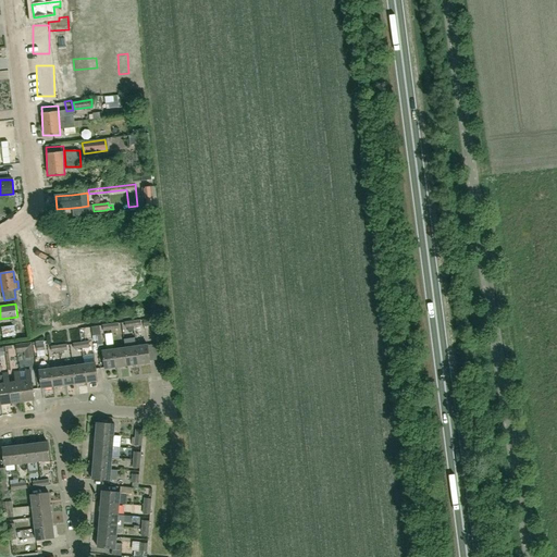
[(14,325),(1,327),(2,337),(15,335),(14,325)]
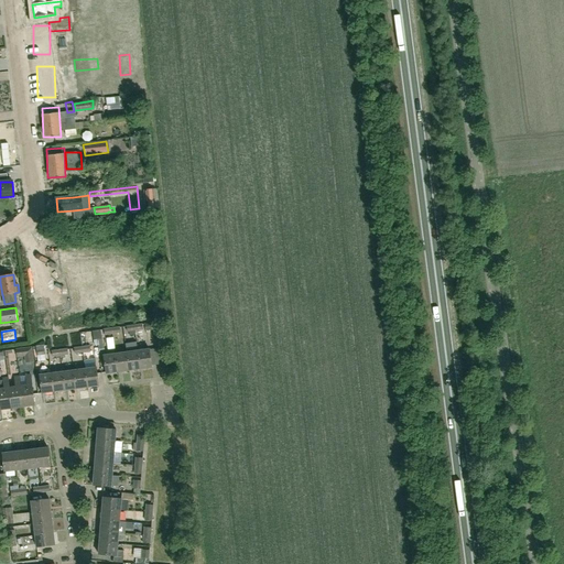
[(105,351),(104,348),(102,335),(101,329),(96,331),(91,332),(94,346),(98,345),(99,351),(105,351)]
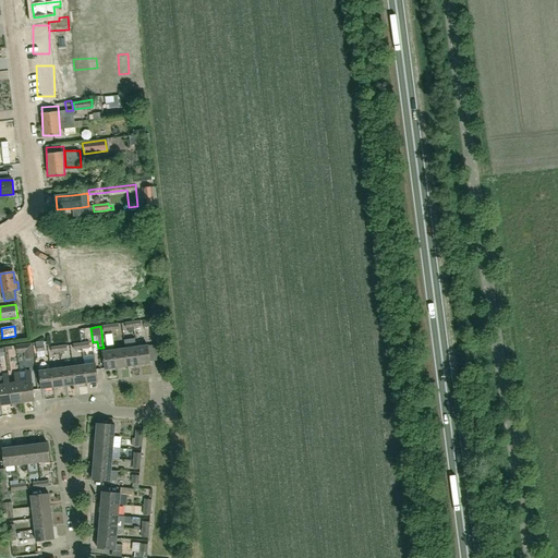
[(34,358),(33,353),(33,347),(32,343),(15,346),(16,353),(24,353),(25,360),(34,358)]
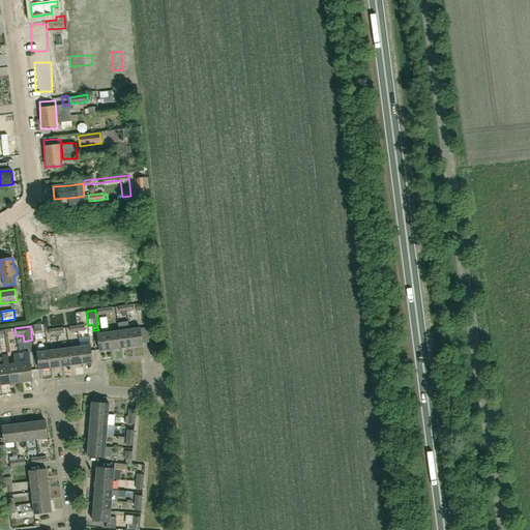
[(131,347),(143,346),(140,328),(129,329),(131,347)]
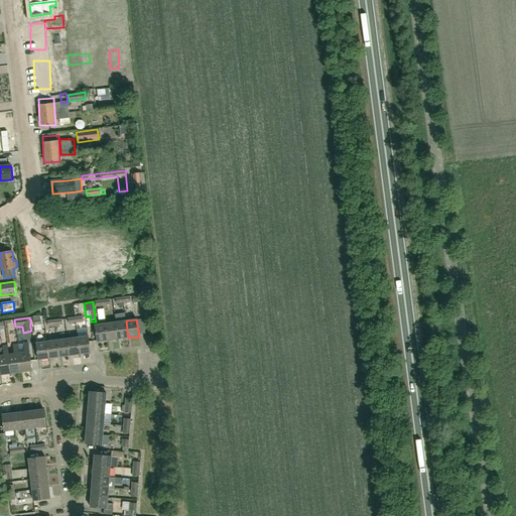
[(128,338),(126,320),(116,323),(118,340),(128,338)]
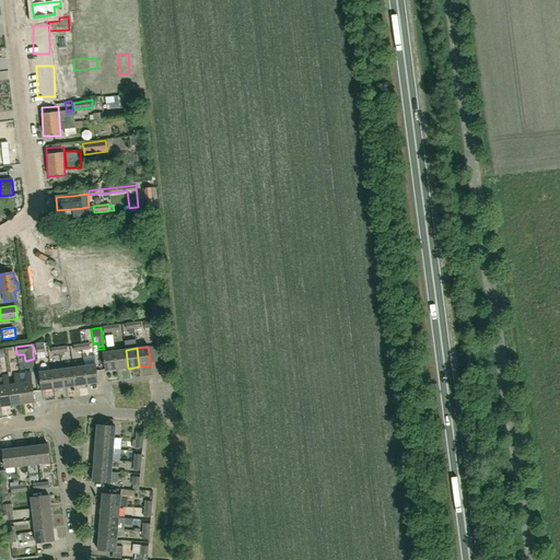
[(39,363),(47,362),(46,350),(38,351),(39,363)]
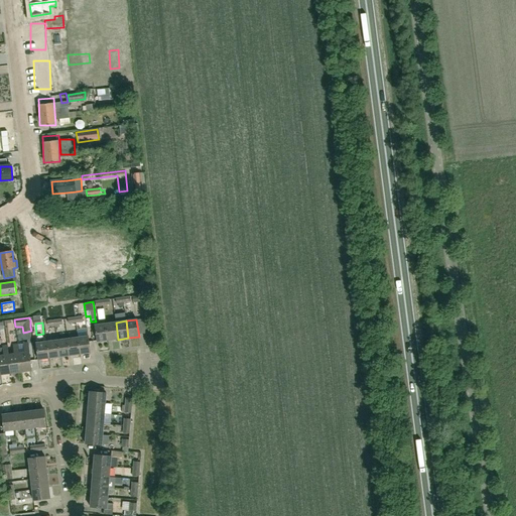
[(118,340),(116,323),(106,324),(108,341),(118,340)]
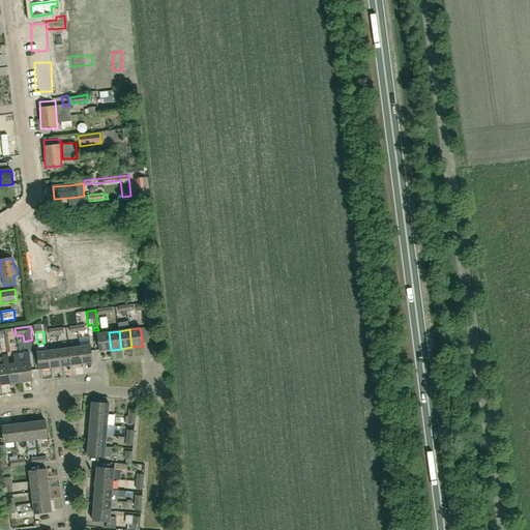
[(111,350),(109,332),(97,334),(99,351),(111,350)]
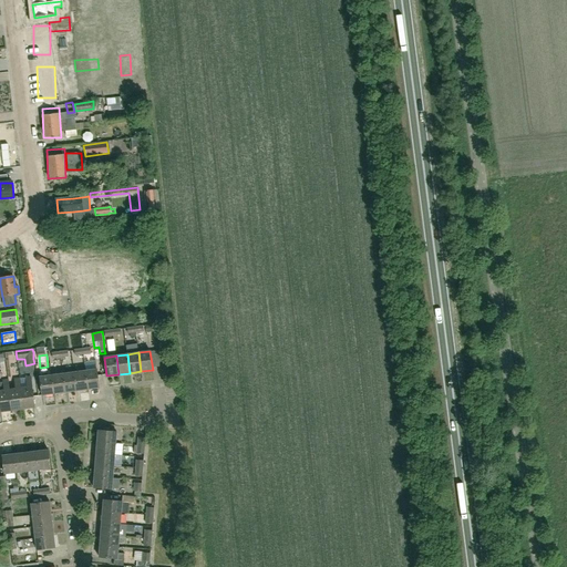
[(88,390),(100,388),(98,370),(85,371),(88,390)]
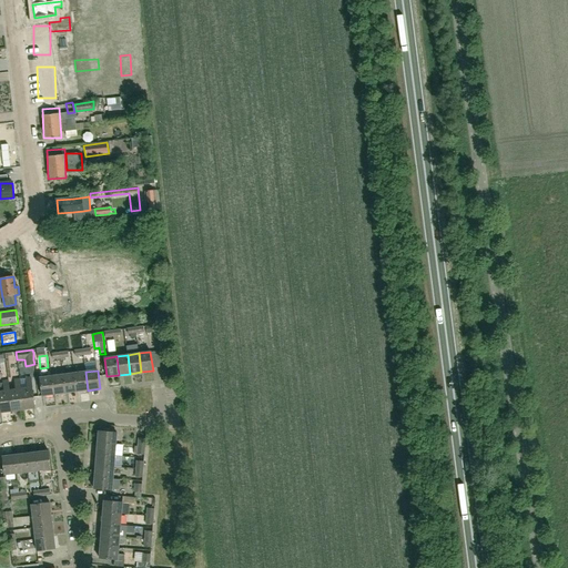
[(88,391),(85,372),(74,373),(77,392),(88,391)]
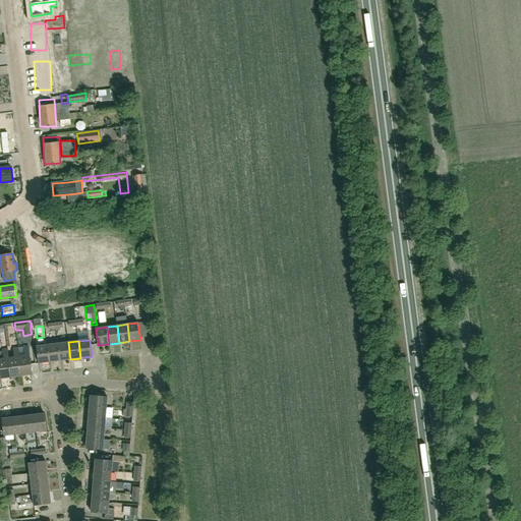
[(70,359),(68,342),(58,344),(60,360),(70,359)]
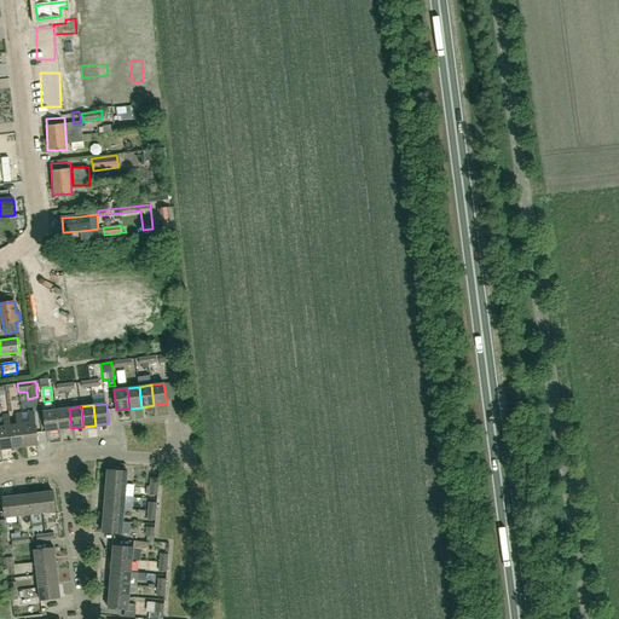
[(71,428),(69,409),(57,410),(59,431),(71,428)]
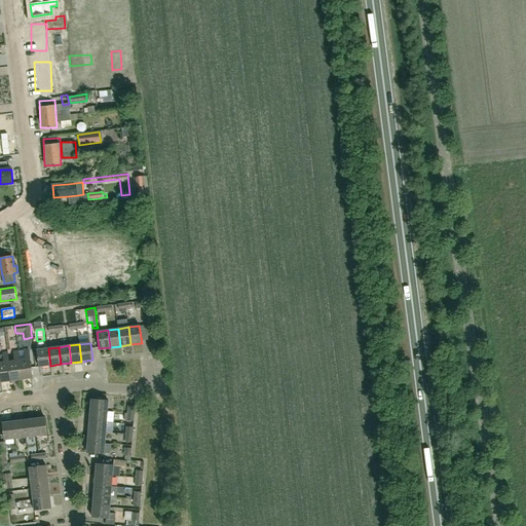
[(50,366),(48,348),(37,349),(39,367),(50,366)]
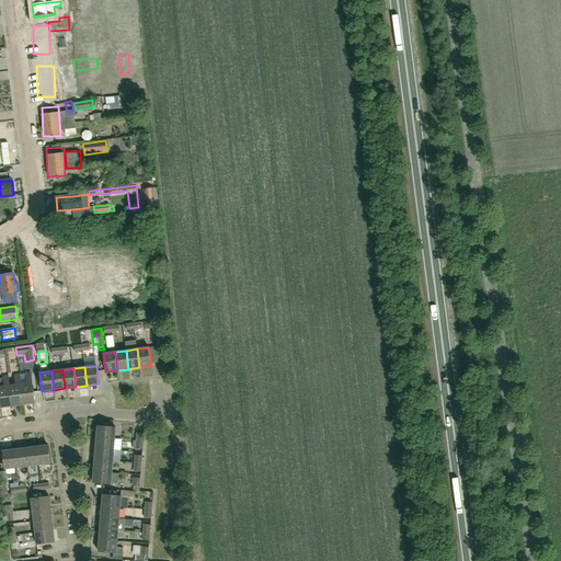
[(23,404),(35,403),(31,373),(26,374),(26,382),(21,384),(23,404)]
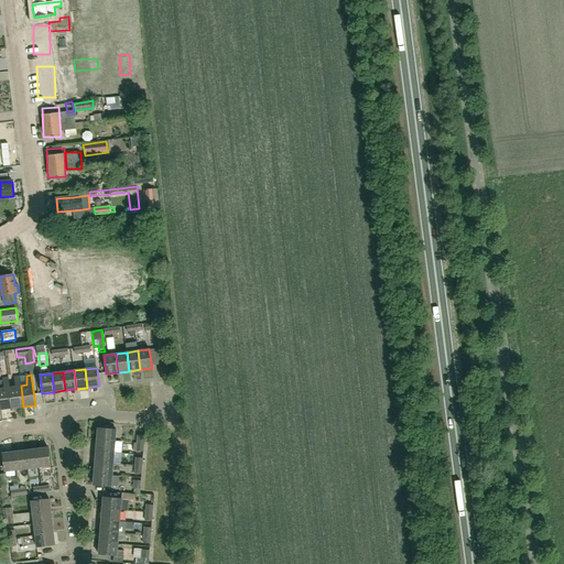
[(23,407),(21,386),(20,376),(14,377),(15,387),(10,387),(12,408),(23,407)]
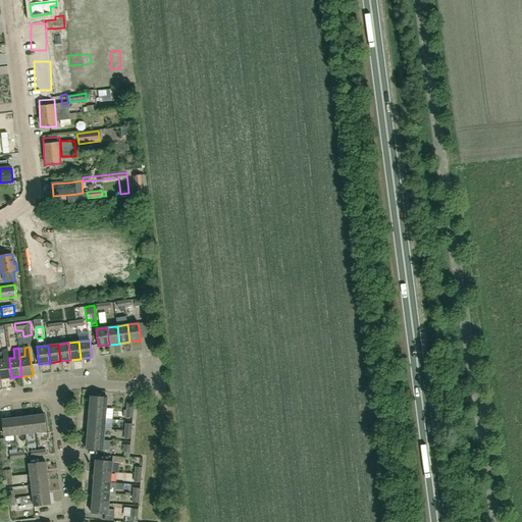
[(11,377),(9,358),(8,350),(3,350),(4,359),(0,359),(0,371),(1,379),(11,377)]
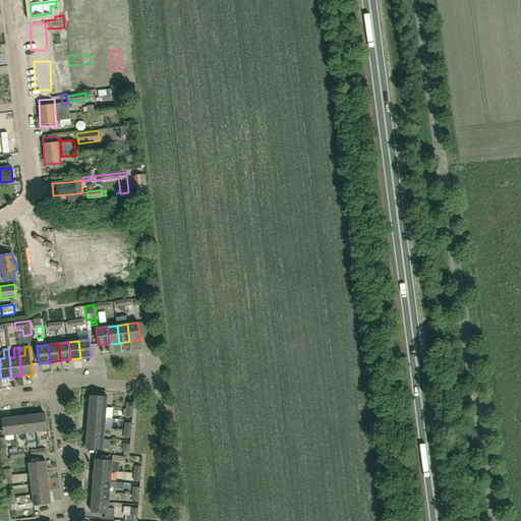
[(91,396),(90,406),(106,407),(107,397),(91,396)]
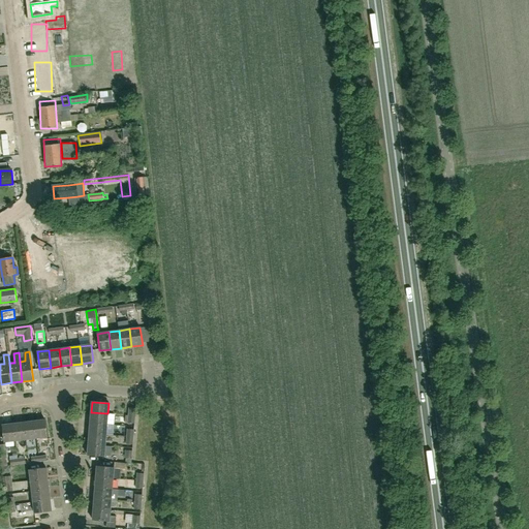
[(91,412),(90,423),(107,425),(107,413),(91,412)]
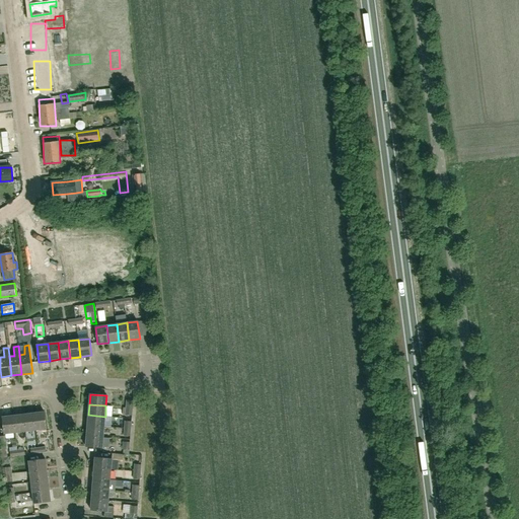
[(35,430),(47,429),(45,412),(33,414),(35,430)]
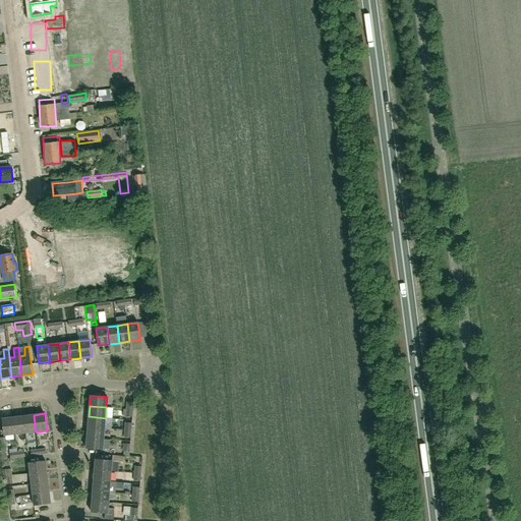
[(36,431),(34,415),(23,416),(25,432),(36,431)]
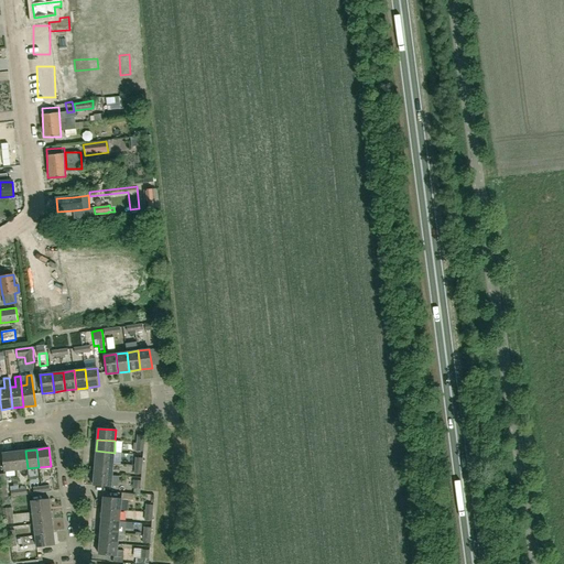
[(28,468),(25,451),(14,452),(17,470),(28,468)]
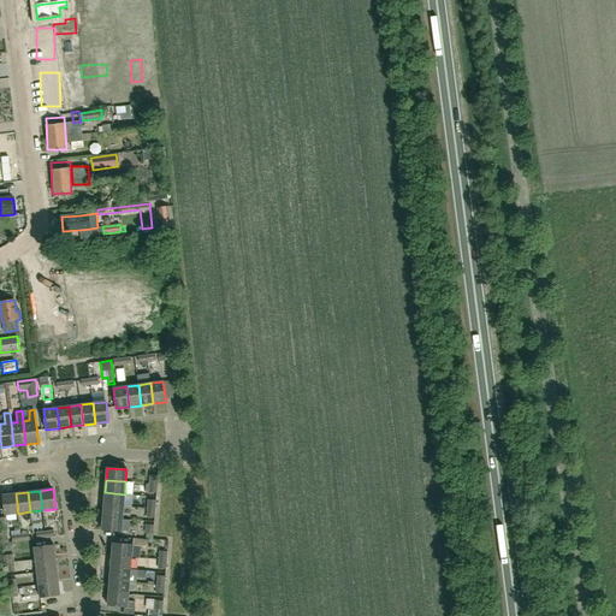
[(105,492),(104,505),(124,507),(125,495),(105,492)]
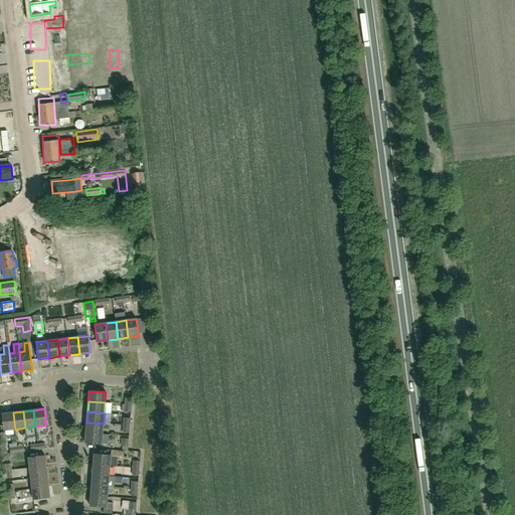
[(15,430),(13,412),(3,413),(5,431),(15,430)]
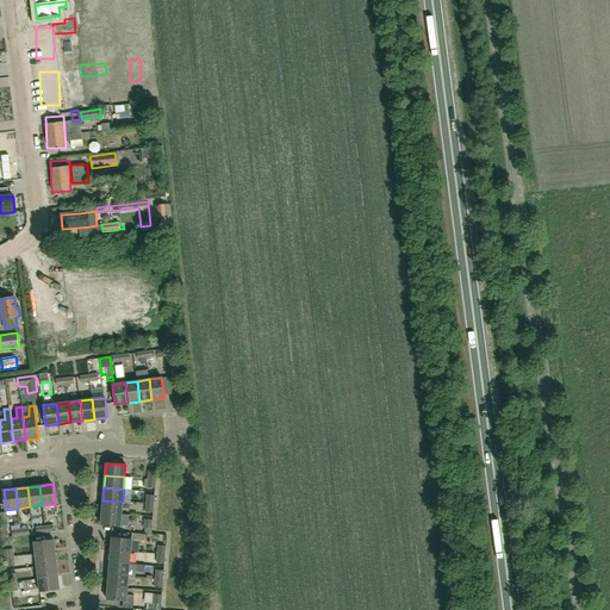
[(103,500),(101,512),(122,514),(123,502),(103,500)]
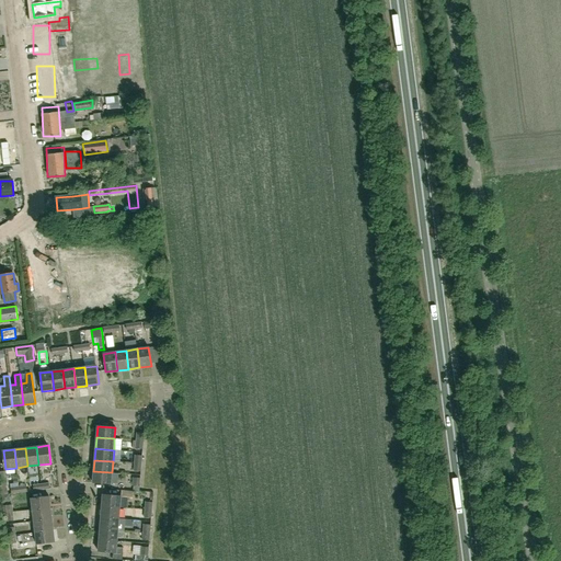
[(31,481),(29,468),(21,470),(23,482),(31,481)]
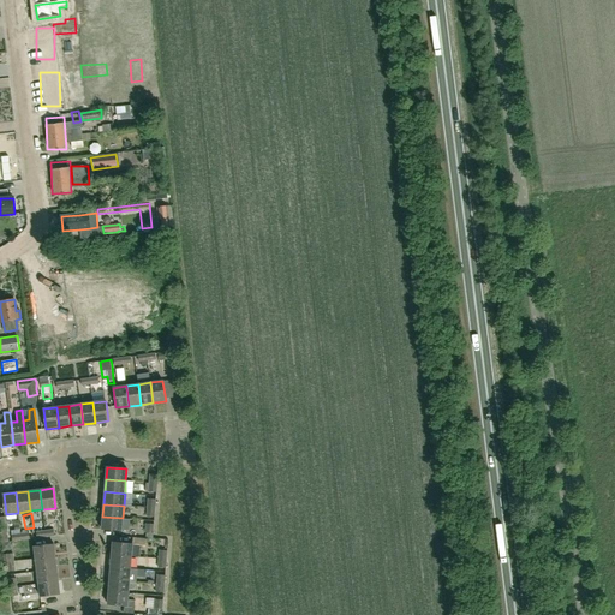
[(123,518),(102,517),(102,529),(121,531),(123,518)]
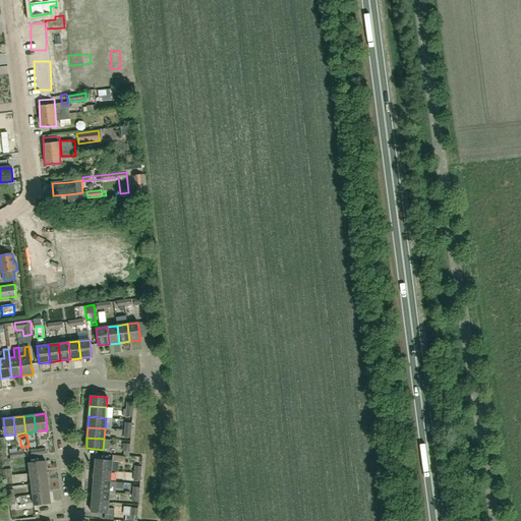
[(96,459),(95,470),(111,471),(112,460),(96,459)]
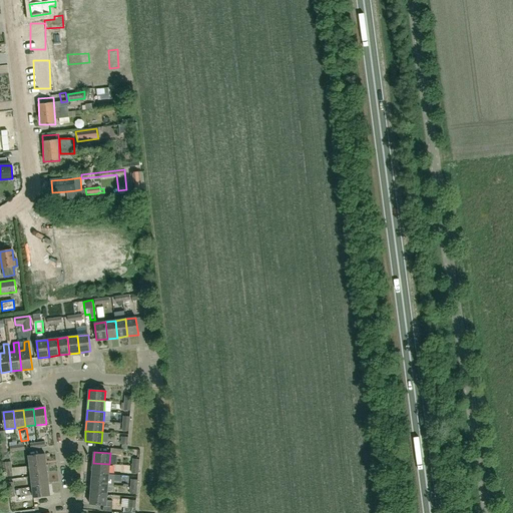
[(30,467),(46,465),(45,454),(28,456),(30,467)]
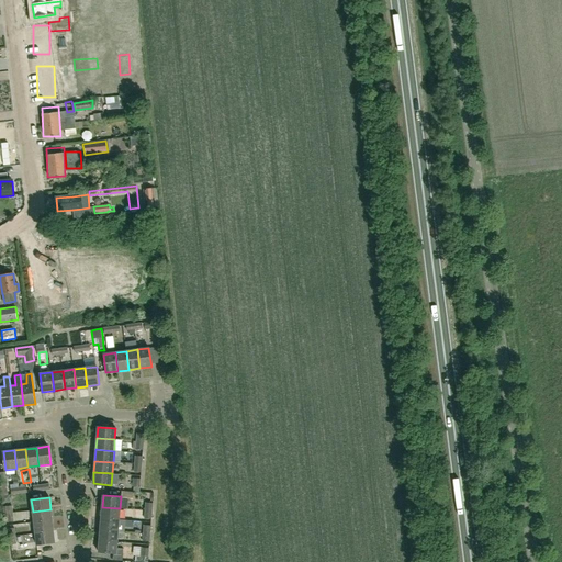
[(12,506),(6,506),(2,506),(3,515),(4,515),(13,514),(12,506)]
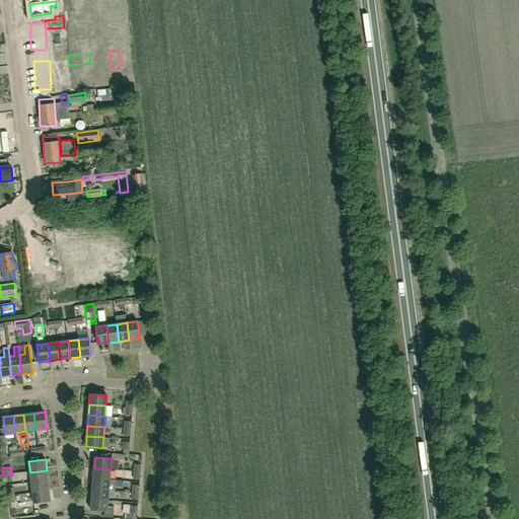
[(94,468),(93,478),(109,479),(110,469),(94,468)]
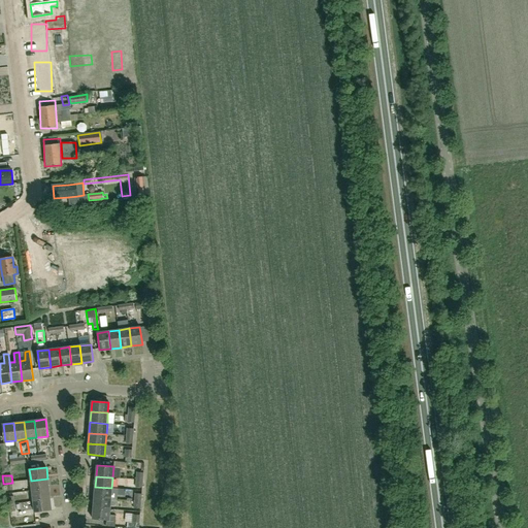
[(47,479),(31,481),(32,491),(48,489),(47,479)]
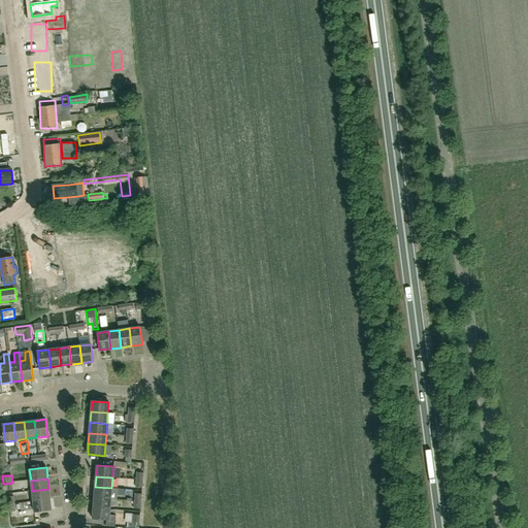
[(5,491),(7,491),(13,490),(12,483),(4,484),(5,491)]
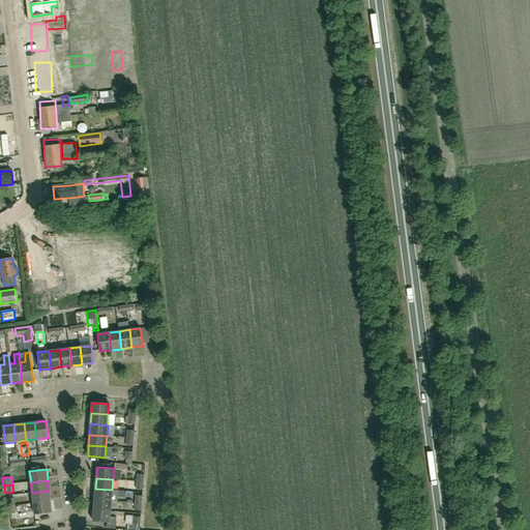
[(95,489),(94,499),(112,500),(112,490),(95,489)]
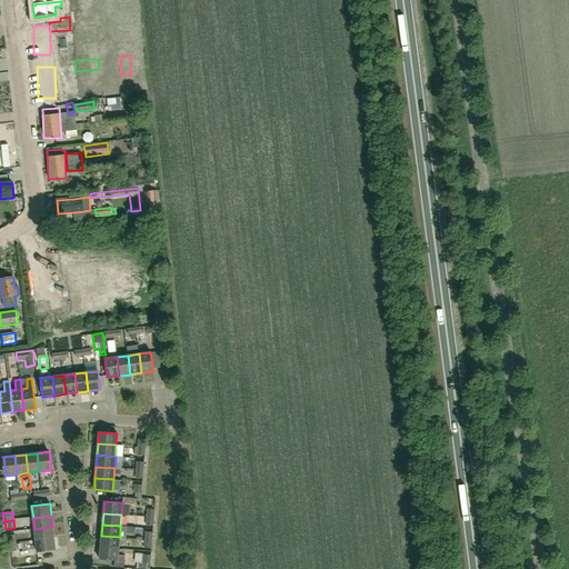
[(52,527),(35,529),(36,540),(55,538),(52,527)]
